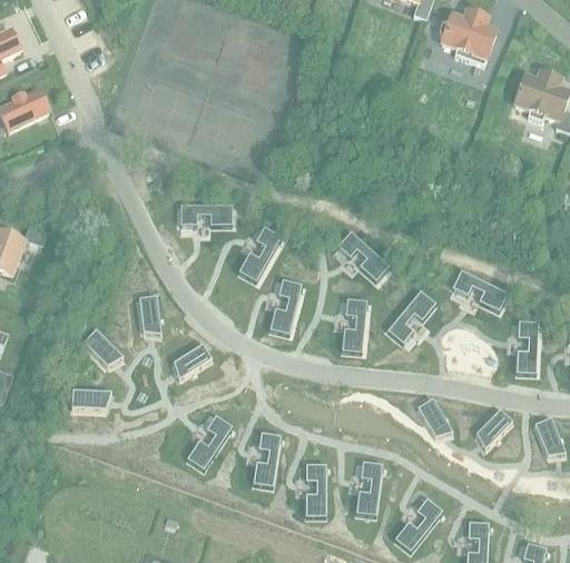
[(414,0),(418,1),(413,15),(425,19),(432,0),(414,0)]
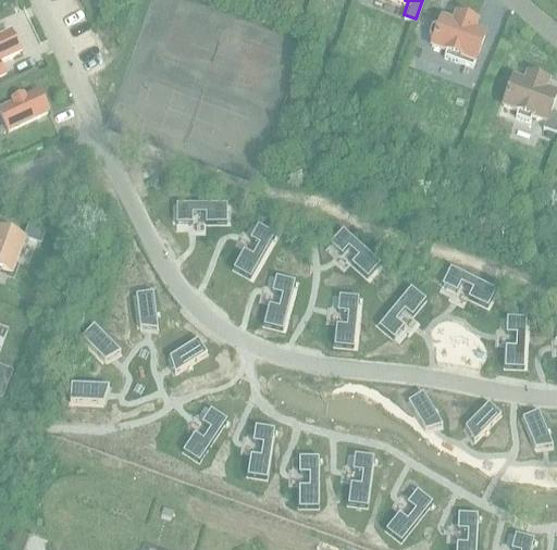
[(431,22),(429,28),(430,33),(434,34),(431,41),(446,47),(444,53),(472,63),(485,29),(472,25),(475,16),(457,10),(454,19),(441,14),(438,21),(435,20),(431,22)]
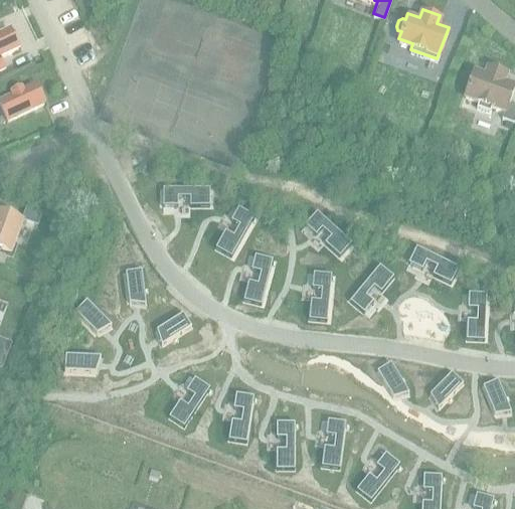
[(0,30),(0,66),(4,65),(0,56),(0,52),(18,45),(9,26),(0,30)]
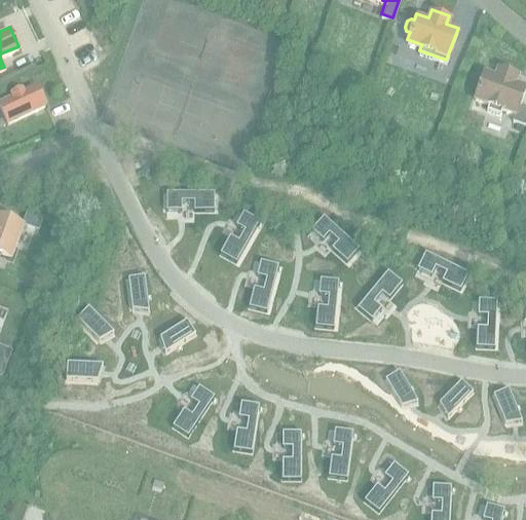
[(525,105),(519,102),(525,84),(514,80),(517,72),(498,66),(495,74),(484,70),(475,96),(488,101),(486,106),(500,111),(502,106),(516,110),(514,118),(524,122),(525,116),(525,105)]
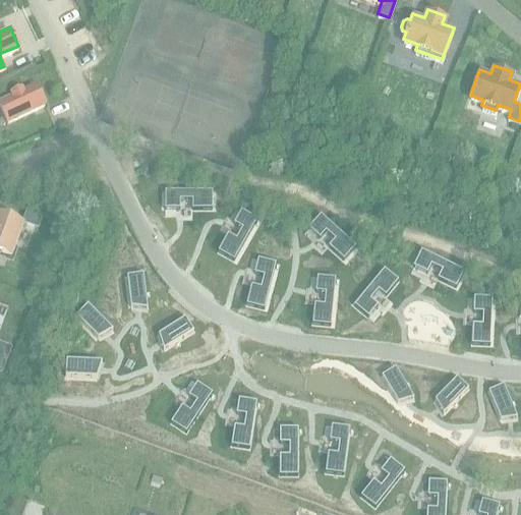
[(13,94),(0,99),(0,103),(7,119),(45,102),(36,82),(21,90),(20,87),(12,91),(13,94)]
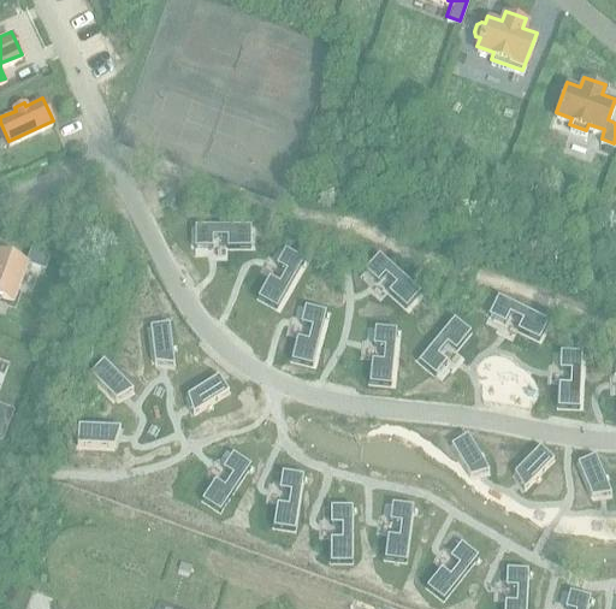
[(610,225),(615,222),(615,204),(602,211),(610,225)]
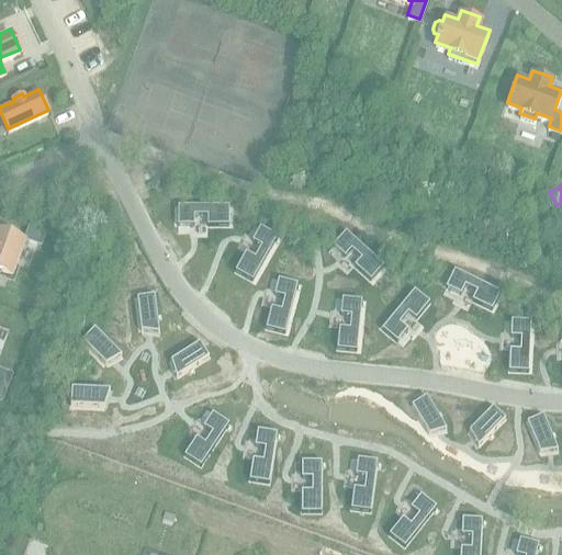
[(228,202),(177,201),(177,221),(193,221),(193,211),(206,211),(206,221),(228,221),(228,202)]
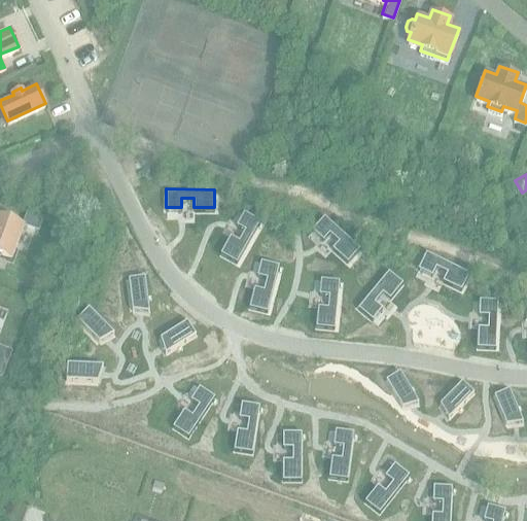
[(230,233),(220,250),(236,259),(259,217),(243,209),(236,222),(244,227),(238,238),(230,233)]
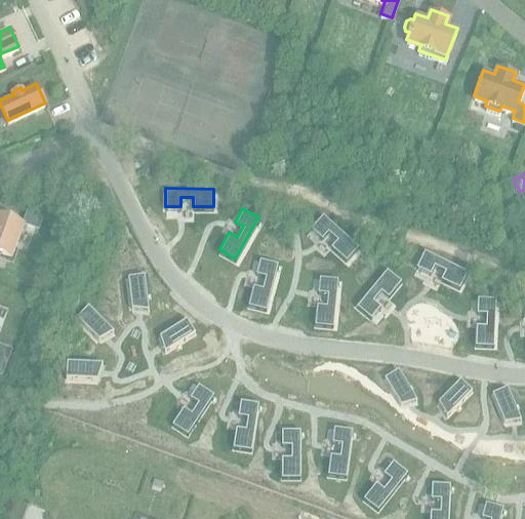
[(23,221),(0,212),(0,248),(10,252),(23,221)]
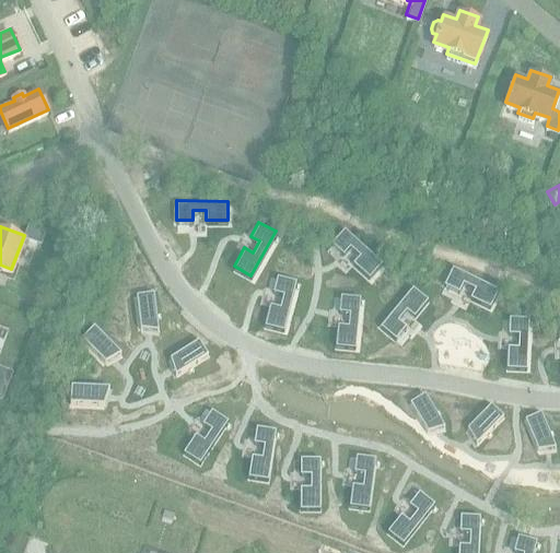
[(343,226),(330,240),(342,251),(349,244),(359,253),(352,260),(369,275),(382,260),(343,226)]
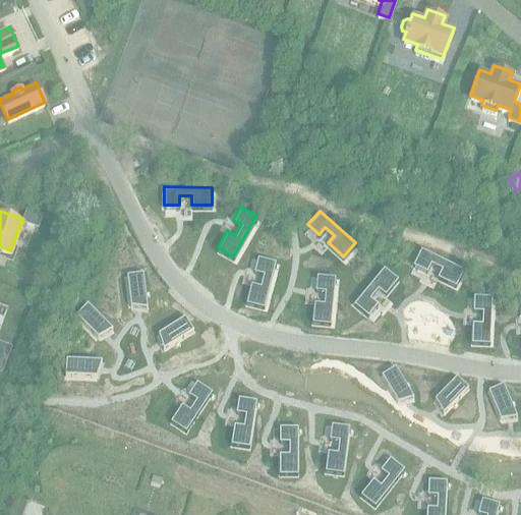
[(420,246),(412,263),(426,269),(430,261),(442,266),(437,275),(455,283),(463,267),(420,246)]
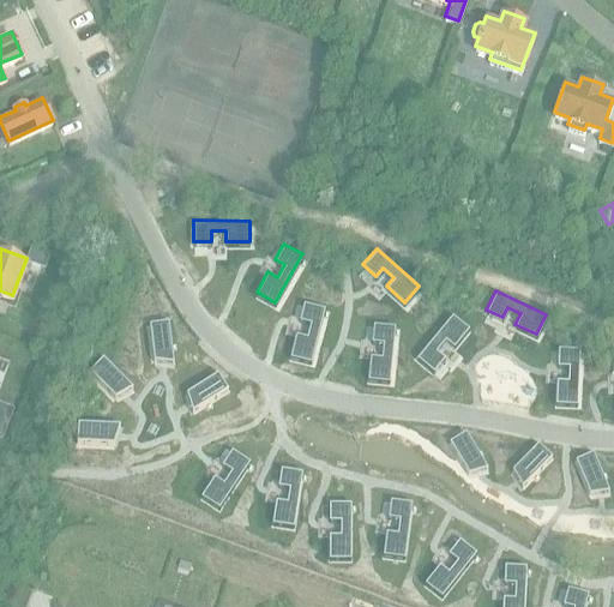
[(295,331),(289,354),(311,360),(324,306),(304,300),(299,318),(309,320),(306,334),(295,331)]
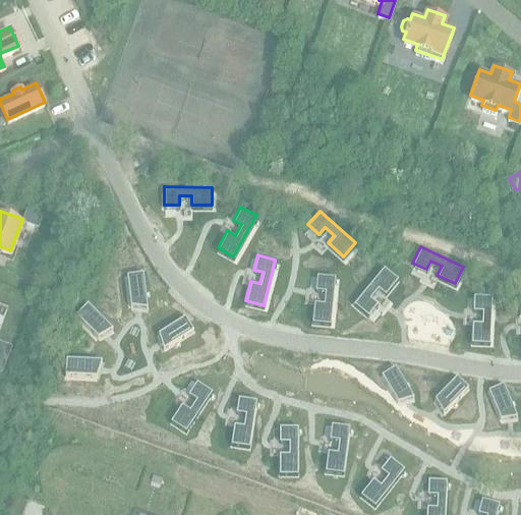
[(384,265),(353,301),(367,313),(378,301),(370,295),(378,286),(385,292),(398,277),(384,265)]
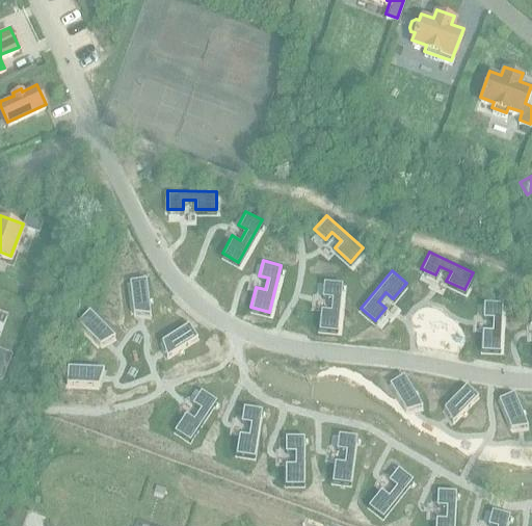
[(145,275),(129,278),(133,309),(134,309),(134,307),(148,305),(149,311),(150,312),(145,275)]
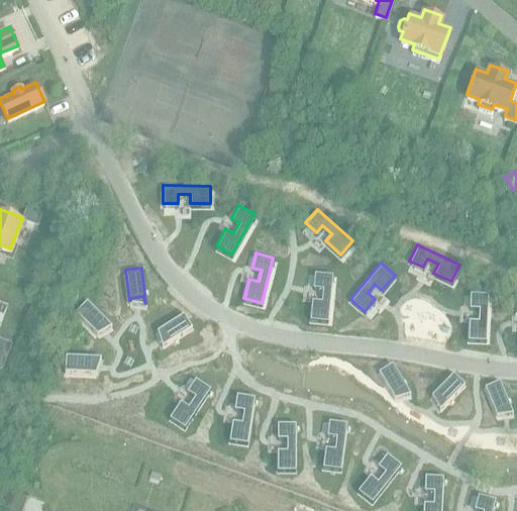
[(311,297),(309,317),(327,319),(332,273),(314,271),(312,286),(322,287),(321,298),(311,297)]
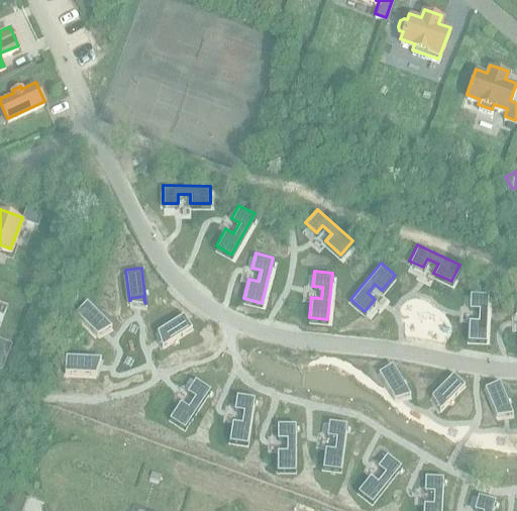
[(469,317),(468,337),(486,338),(488,291),(470,291),(469,306),(478,306),(478,318),(469,317)]
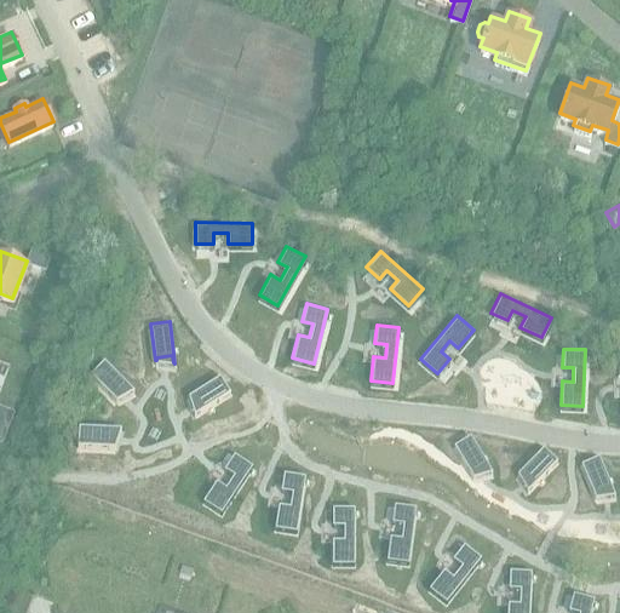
[(104,357),(90,371),(116,397),(118,396),(115,394),(127,383),(132,388),(133,388),(104,357)]
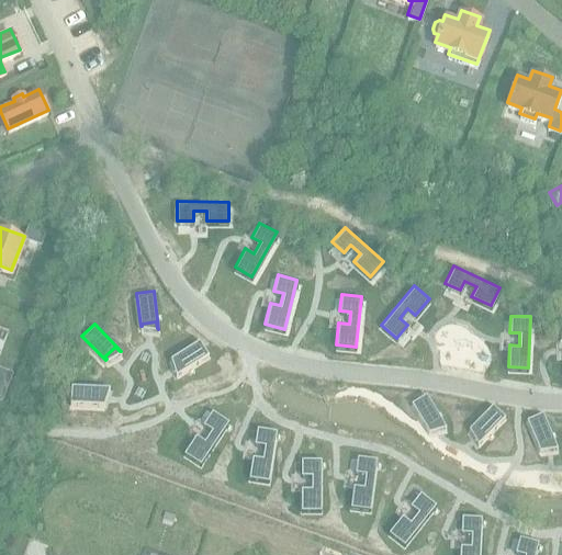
[(199,338),(170,355),(170,357),(173,355),(181,367),(175,372),(176,373),(209,352),(199,338)]
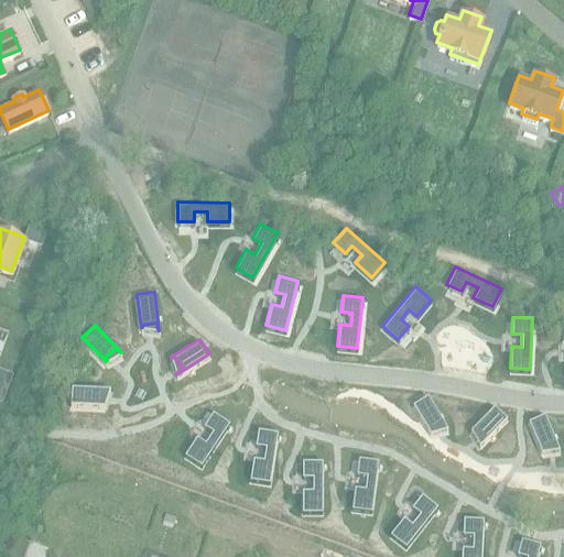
[(72,384),(71,402),(105,403),(105,402),(101,402),(102,388),(109,388),(110,386),(72,384)]
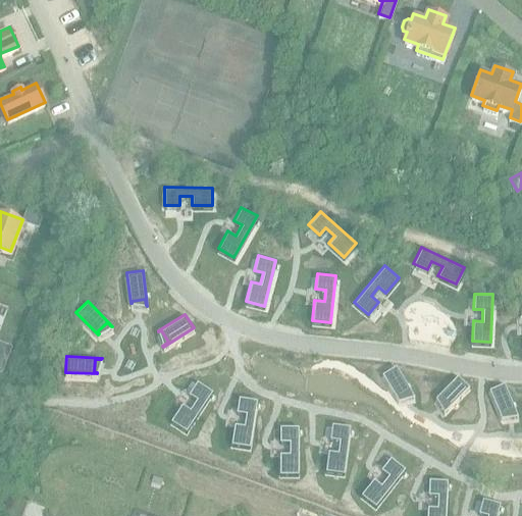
[(15,363),(6,360),(2,371),(11,374),(15,363)]
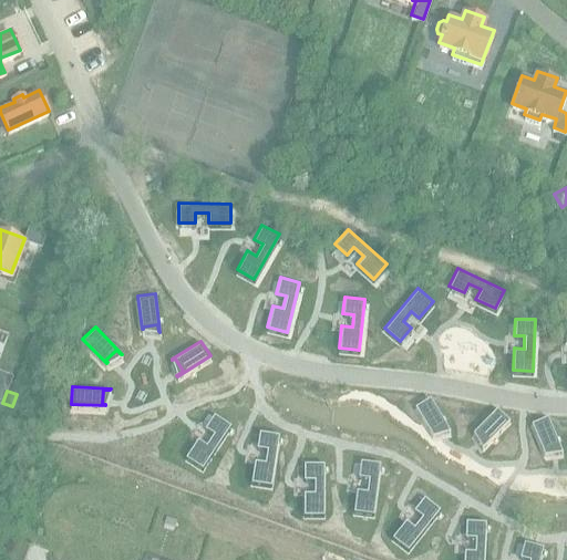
[(430,395),(414,404),(432,433),(433,433),(432,431),(444,423),(449,428),(450,428),(430,395)]
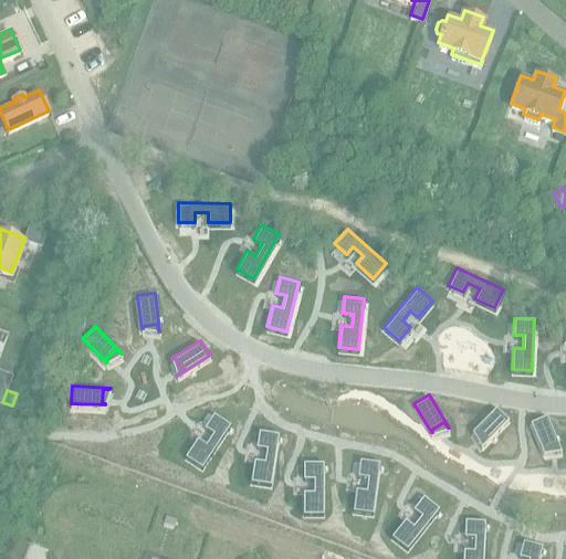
[(495,404),(472,429),(472,430),(474,428),(485,439),(480,443),(481,444),(509,417),(495,404)]
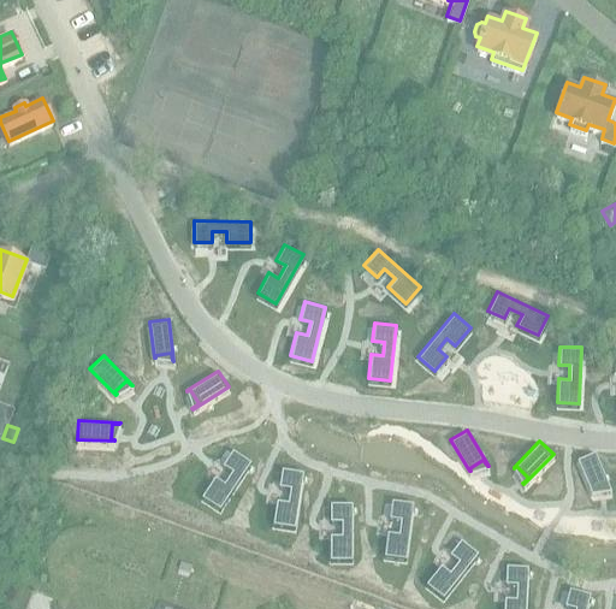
[(214,474),(201,495),(219,507),(250,460),(232,448),(223,463),(231,469),(224,482),(214,474)]
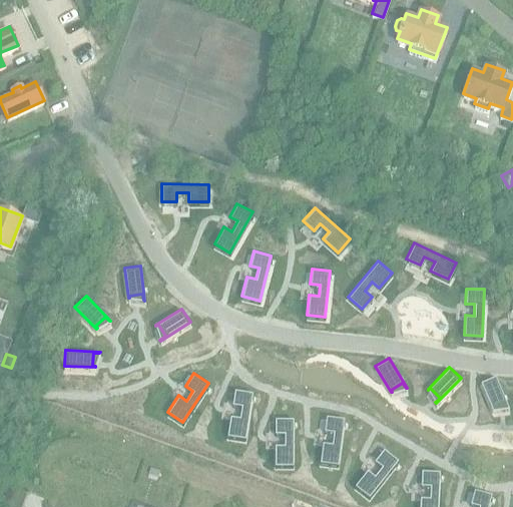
[(495,375),(480,381),(492,409),(493,409),(492,407),(505,401),(507,407),(508,407),(495,375)]
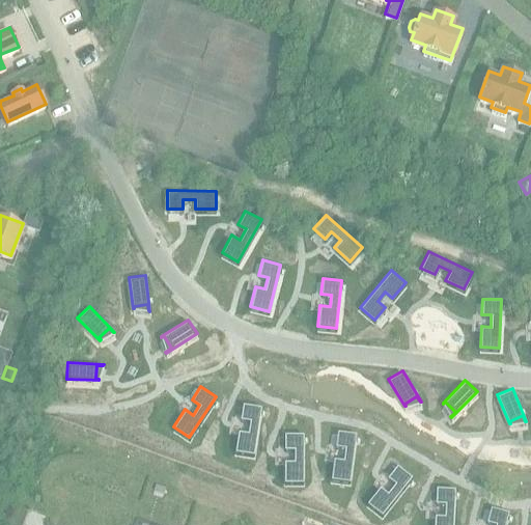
[(239,430),(235,450),(253,452),(260,405),(243,403),(240,417),(250,419),(248,431),(239,430)]
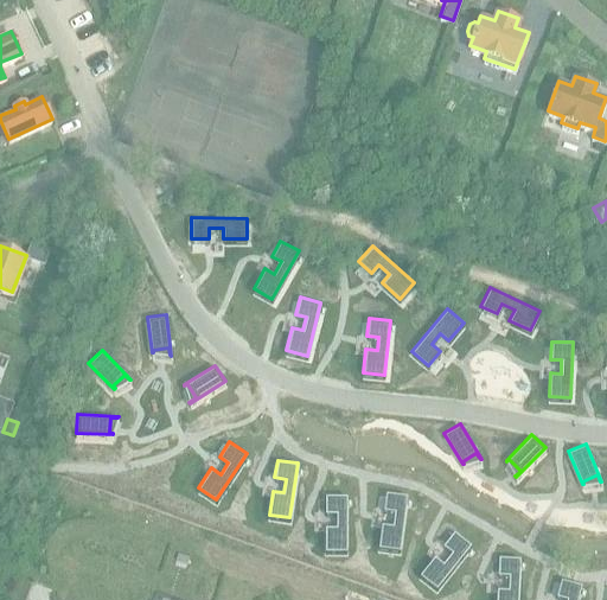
[(382,522),(378,546),(400,548),(407,493),(385,491),(383,509),(394,510),(393,523),(382,522)]
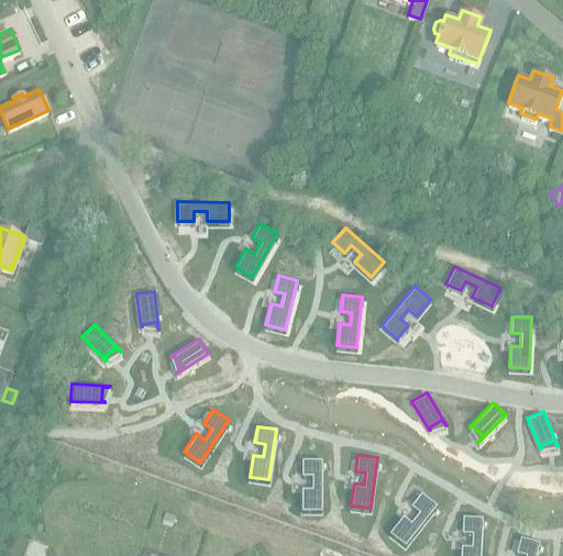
[(321,457),(301,457),(301,474),(311,474),(311,487),(301,487),(301,509),(321,509),(321,457)]
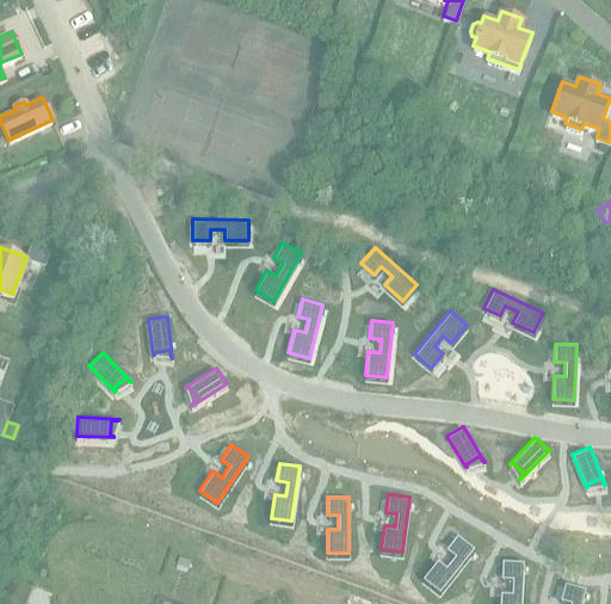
[(437,559),(423,577),(439,590),(474,547),(457,534),(445,547),(455,554),(445,566),(437,559)]
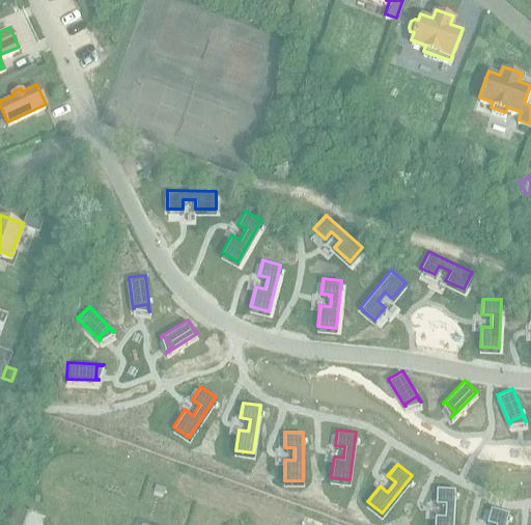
[(435,514),(434,524),(452,524),(454,487),(436,486),(436,501),(445,502),(444,514),(435,514)]
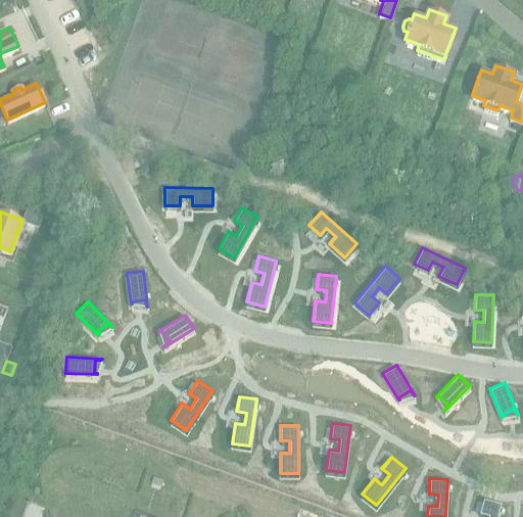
[(496,516),(501,503),(483,498),(479,512),(488,515),(487,516),(496,516)]
